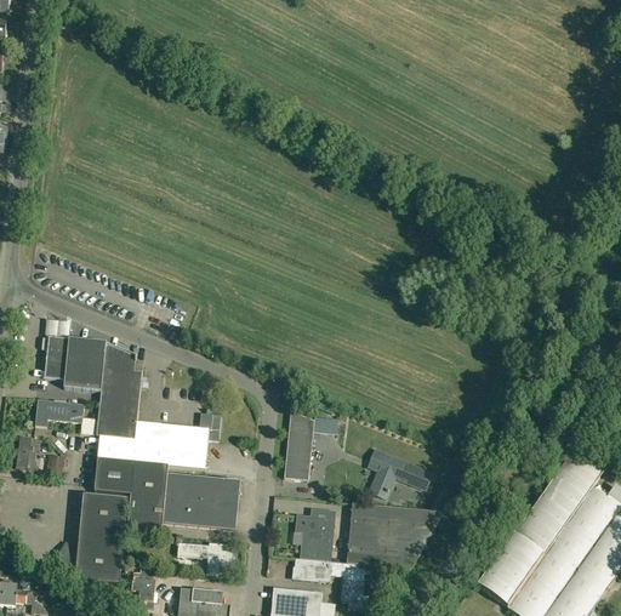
[(43,336),(41,347),(47,348),(44,376),(66,378),(64,386),(101,389),(97,417),(96,432),(96,433),(100,434),(134,438),(136,420),(141,371),(134,370),(135,354),(106,342),(106,341),(49,335),(47,337),(43,336)]
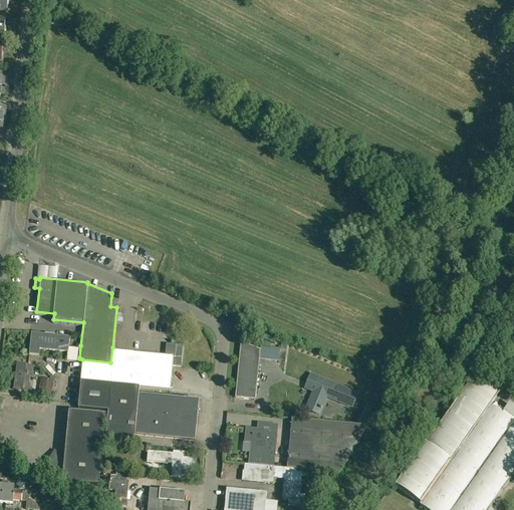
[(75,357),(79,357),(80,345),(68,344),(69,333),(31,329),(29,350),(39,351),(39,345),(67,348),(67,357),(75,357)]
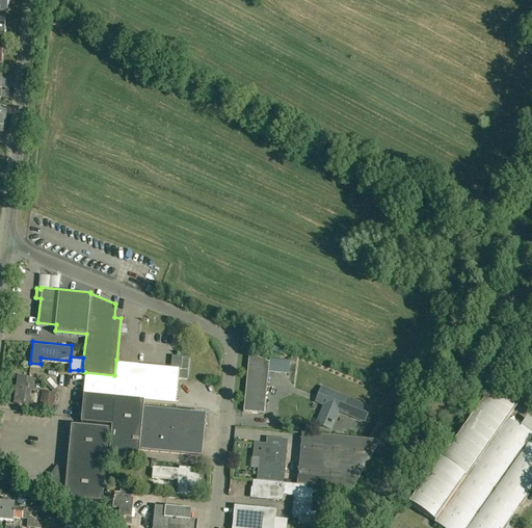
[(264,410),(269,359),(248,350),(243,408),(264,410)]
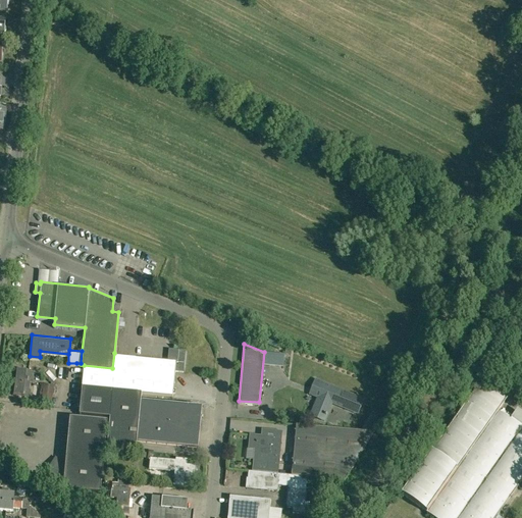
[(84,365),(82,384),(111,387),(112,387),(140,391),(172,394),(172,391),(172,385),(174,368),(181,368),(184,348),(168,346),(167,358),(125,354),(114,353),(113,368),(112,368),(84,365)]
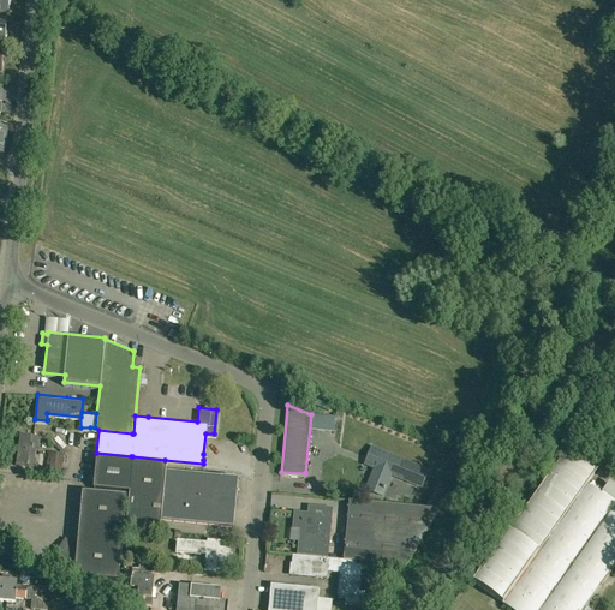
[(40,435),(33,434),(22,432),(18,461),(36,464),(36,455),(34,455),(36,442),(39,442),(40,435)]
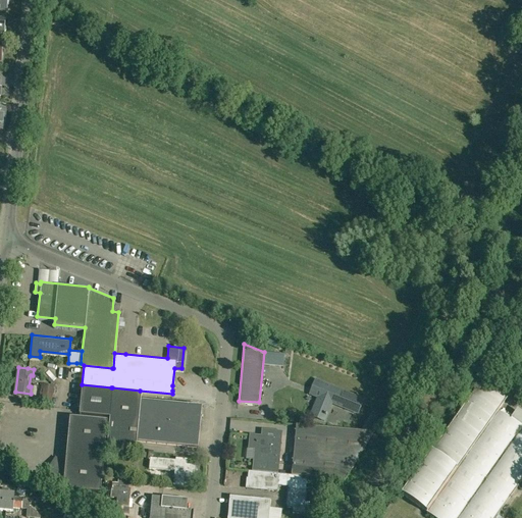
[(440,437),(402,491),(439,517),(492,517),(493,517),(496,515),(498,511),(521,476),(521,424),(510,416),(498,408),(510,392),(485,374),(484,374),(480,381),(446,429),(440,437)]
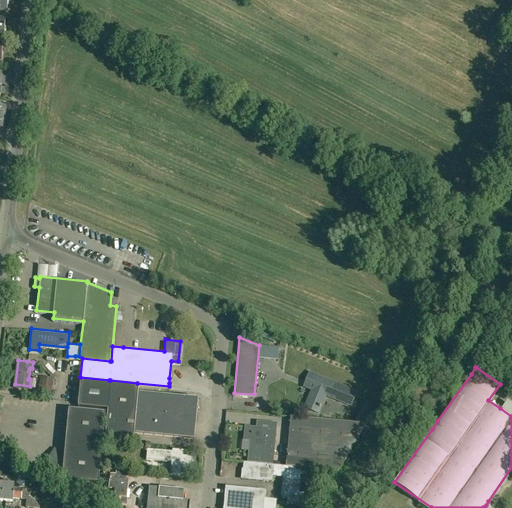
[(323,374),(322,375),(309,370),(306,378),(314,381),(305,403),(312,406),(311,407),(318,409),(325,392),(350,402),(356,387),(323,374)]
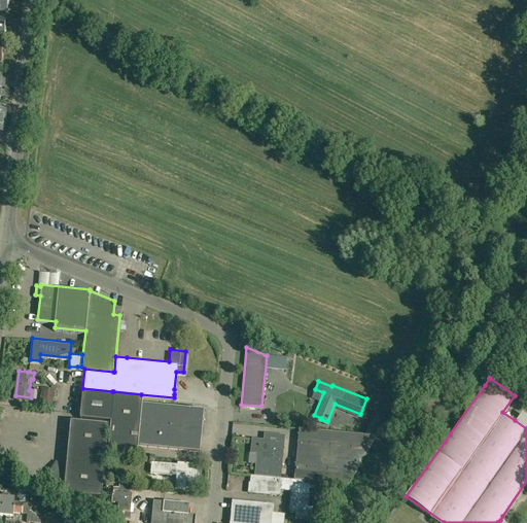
[(55,386),(41,384),(39,398),(54,401),(55,386)]
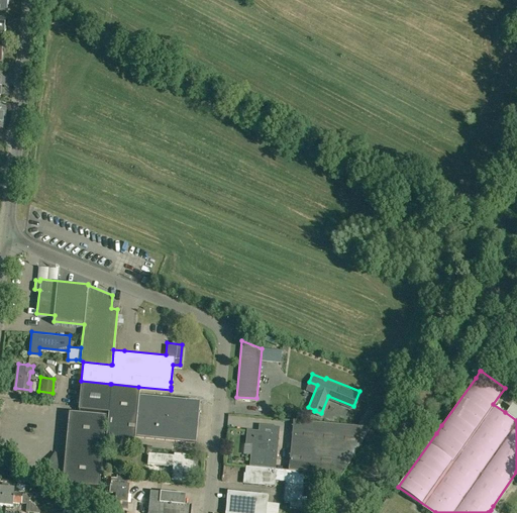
[(110,384),(81,381),(78,408),(108,410),(110,384)]
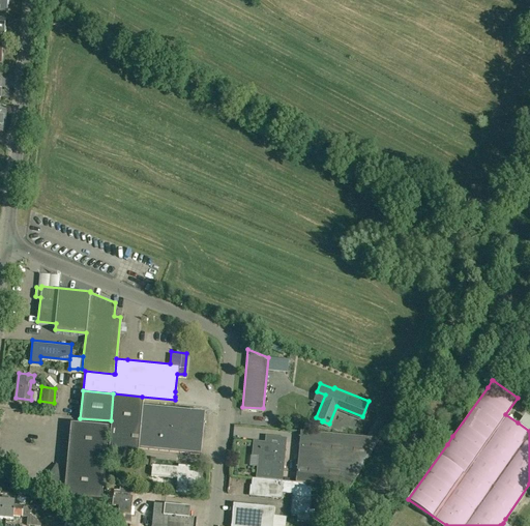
[(200,450),(203,421),(204,409),(142,404),(142,397),(114,393),(108,454),(138,456),(139,445),(200,450)]
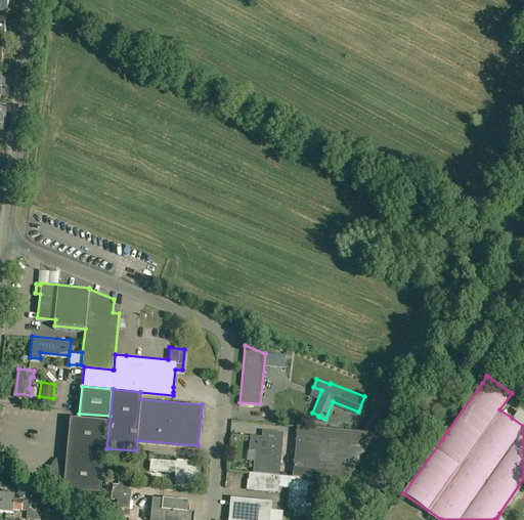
[(107,420),(70,417),(62,488),(100,492),(107,420)]
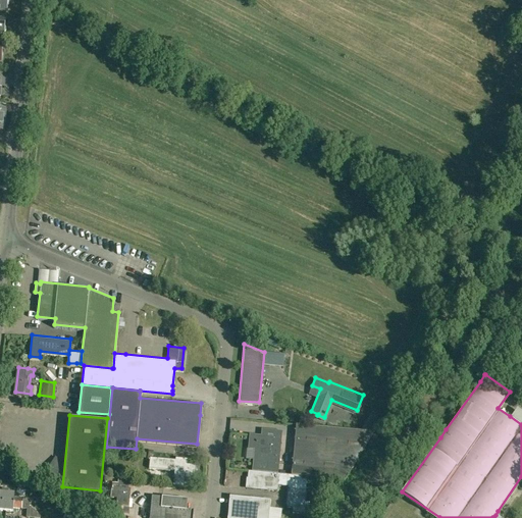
[(297,421),(291,472),(302,473),(344,478),(373,429),(297,421)]
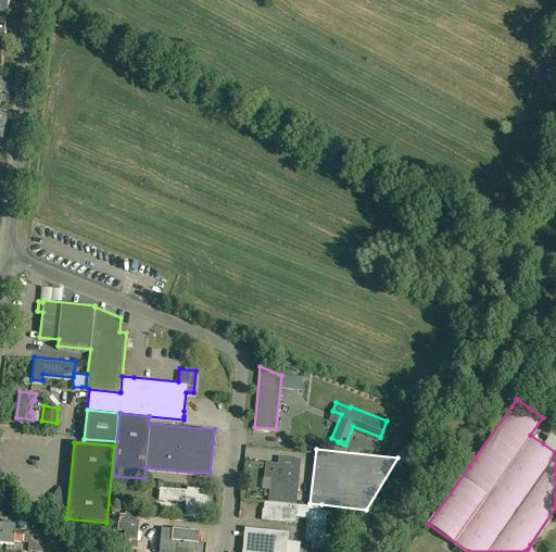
[(295,499),(299,456),(292,455),(291,463),(266,461),(265,476),(275,477),(273,490),(270,489),(269,497),(295,499)]
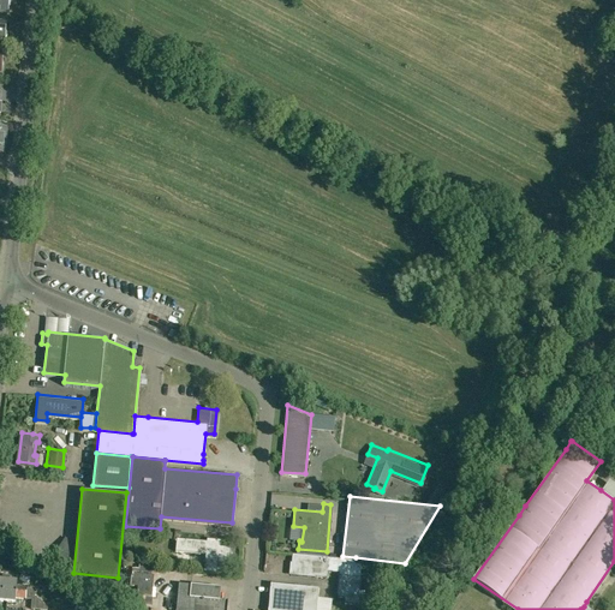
[(73,557),(76,540),(65,534),(51,557),(67,568),(73,557)]
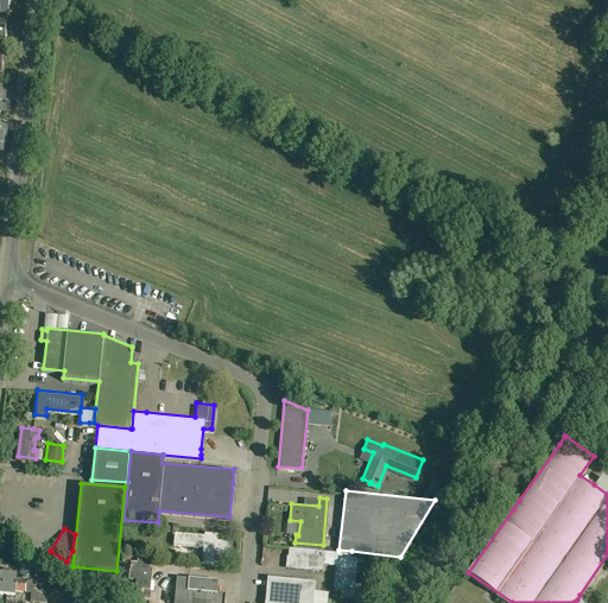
[(201,562),(214,563),(215,546),(227,547),(228,538),(216,537),(217,531),(203,529),(203,532),(175,529),(173,541),(203,545),(201,562)]
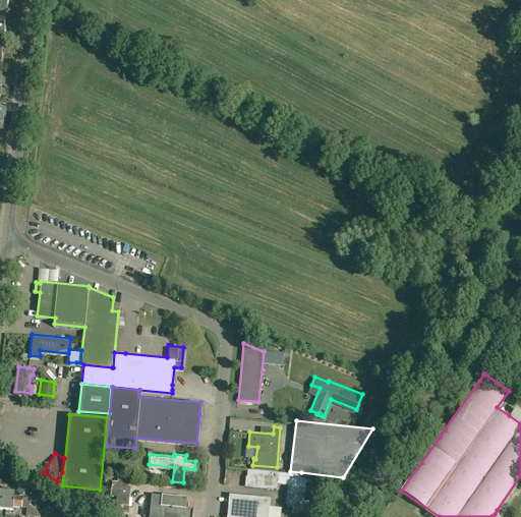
[(289,489),(287,489),(285,503),(292,504),(291,508),(307,509),(308,499),(303,499),(306,476),(300,476),(301,472),(290,471),(247,467),(246,483),(276,486),(277,480),(290,481),(289,489)]
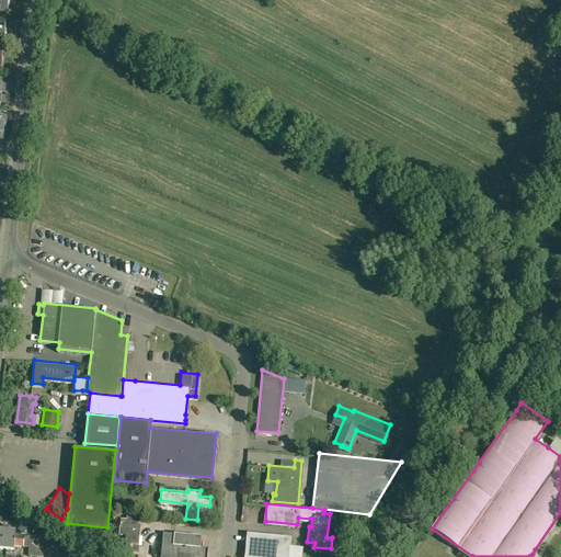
[(144,519),(145,512),(132,511),(130,516),(121,515),(119,533),(126,534),(125,542),(130,542),(129,547),(138,548),(139,543),(141,543),(142,534),(139,534),(140,524),(132,523),(133,518),(144,519)]
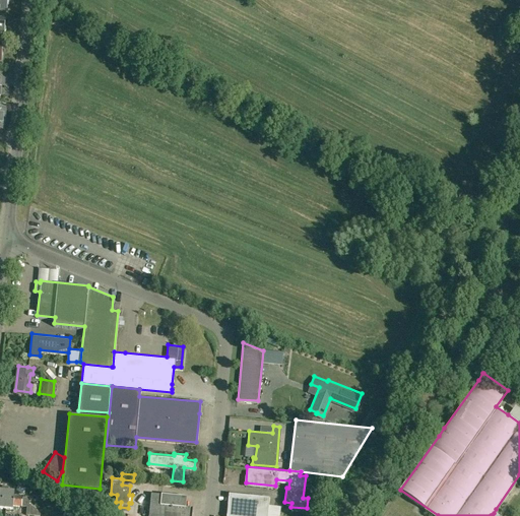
[(0,487),(0,496),(28,499),(29,494),(14,493),(14,489),(8,489),(8,484),(2,484),(2,488),(0,487)]
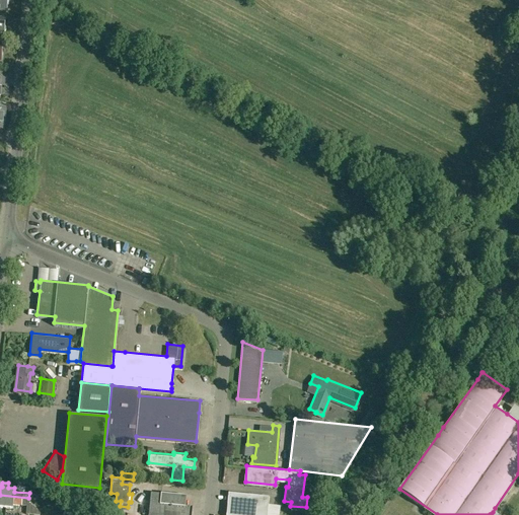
[(191,514),(193,504),(184,504),(186,494),(151,490),(148,514),(191,514)]
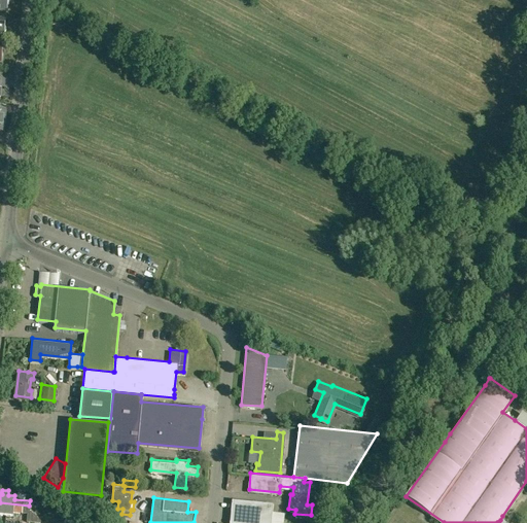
[(230,522),(232,522),(271,522),(273,501),(232,498),(230,522)]
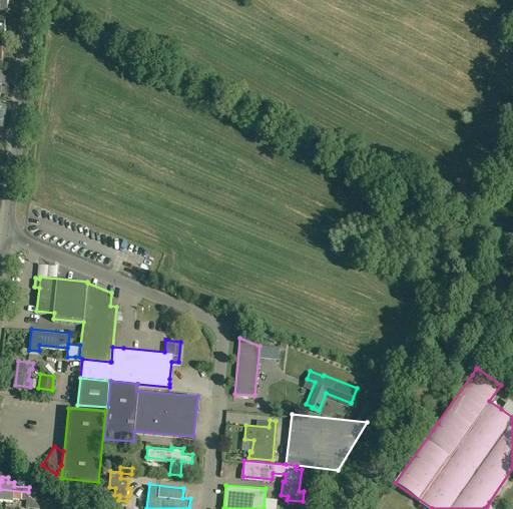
[(28,492),(0,489),(0,498),(12,499),(12,496),(26,497),(26,505),(39,506),(39,504),(28,494),(28,492)]
